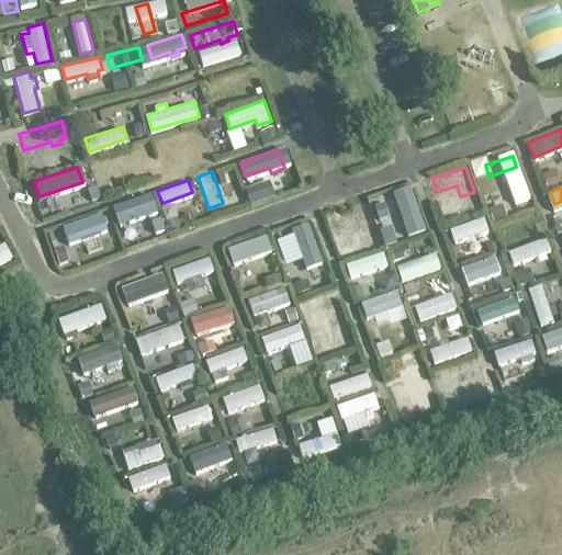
[(154,212),(147,194),(113,206),(117,218),(138,212),(141,217),(154,212)]
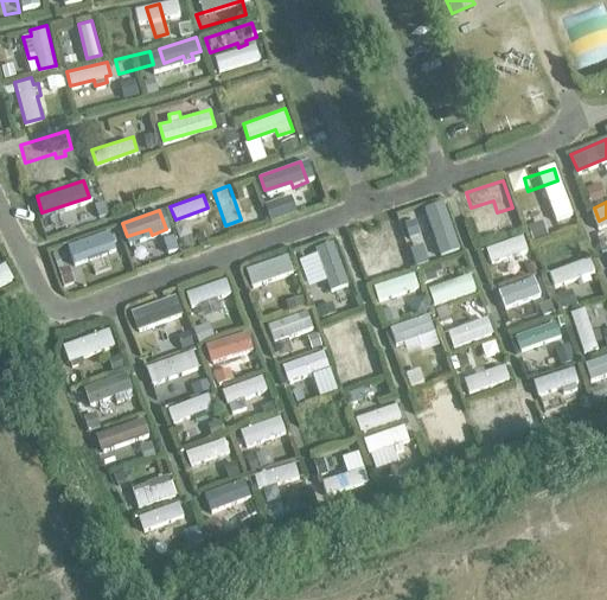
[(575,229),(570,216),(538,225),(543,238),(551,236),(554,241),(563,237),(562,233),(575,229)]
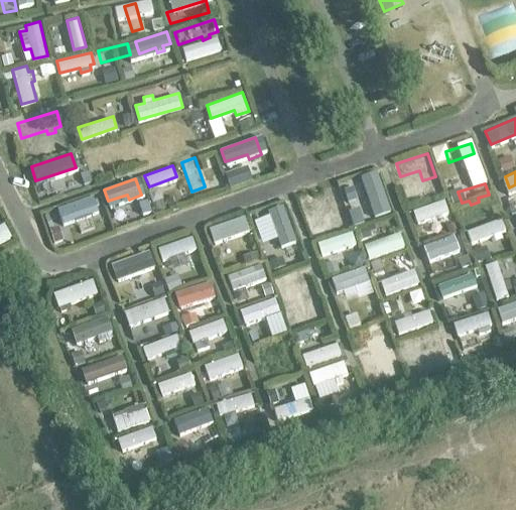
[(68,219),(100,207),(95,193),(62,205),(68,219)]
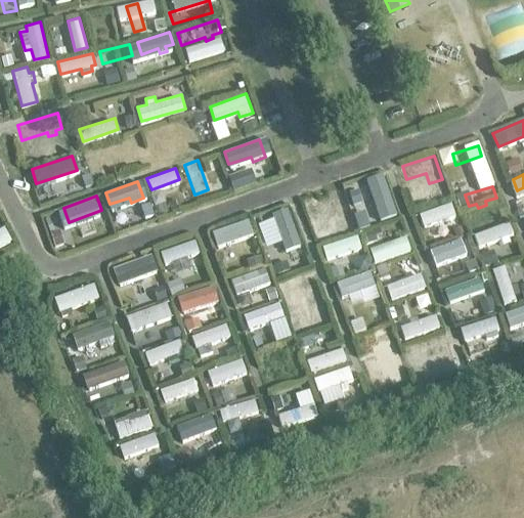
[(345,220),(338,199),(312,208),(315,218),(318,217),(321,227),(345,220)]
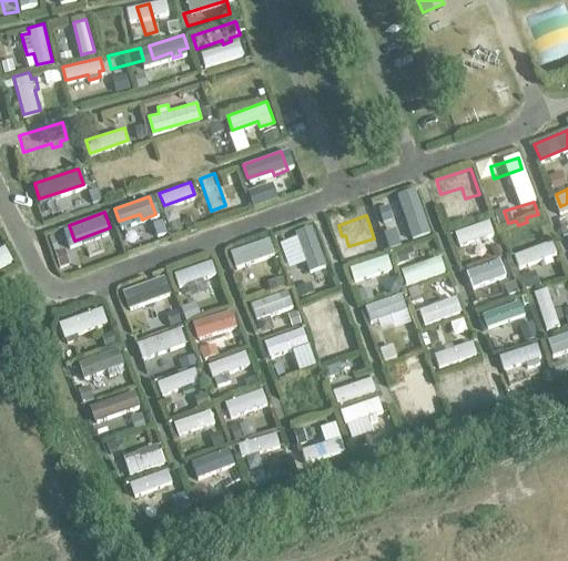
[(387,244),(427,231),(423,218),(407,224),(405,218),(382,226),(387,244)]
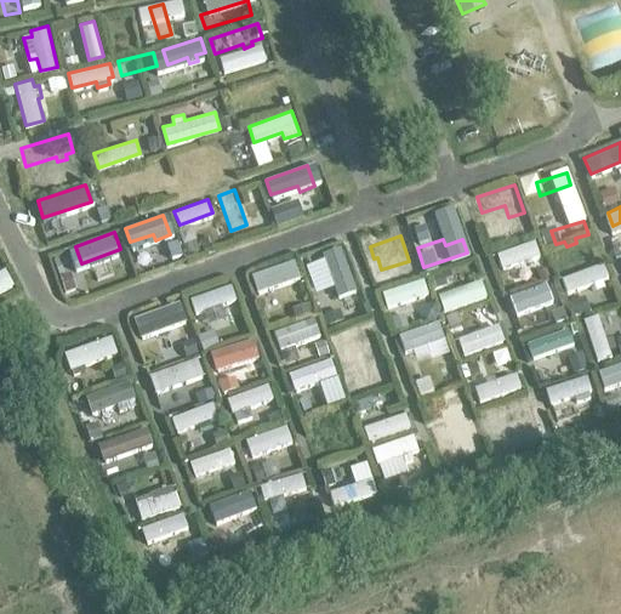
[(539,253),(534,239),(497,251),(502,266),(527,257),(528,262),(535,260),(533,255),(539,253)]
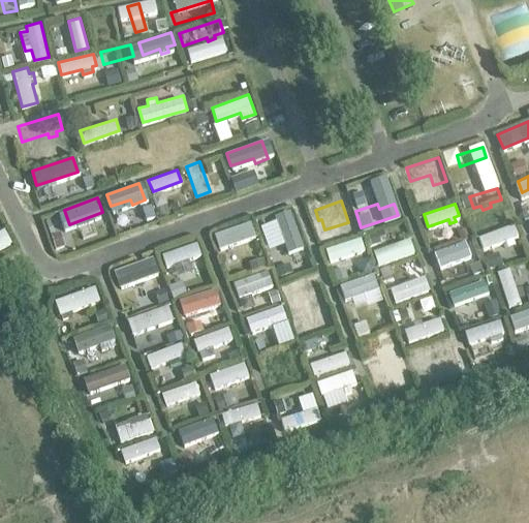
[(293,227),(289,215),(258,224),(261,237),(293,227)]
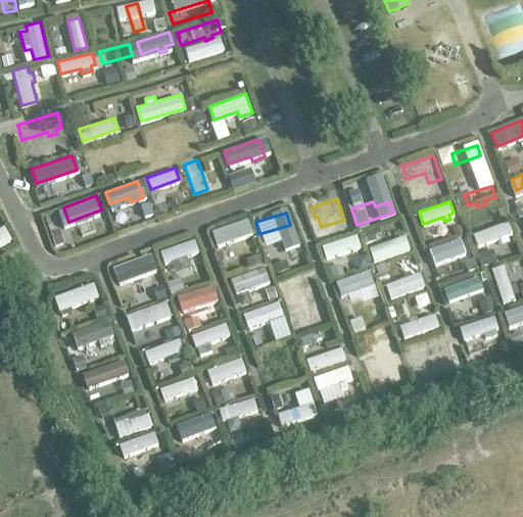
[(217,244),(252,232),(247,218),(211,230),(217,244)]
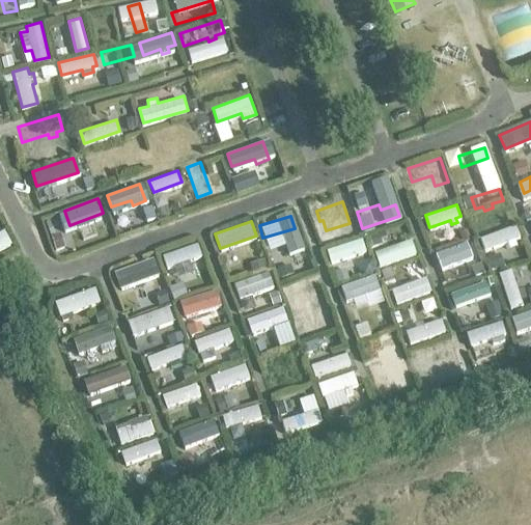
[(515,223),(480,237),(484,248),(507,240),(510,246),(516,244),(514,238),(521,236),(515,223)]
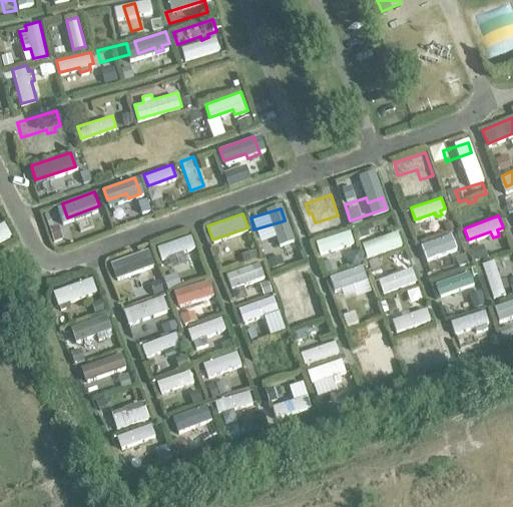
[(0,238),(11,233),(4,220),(0,222),(0,238)]
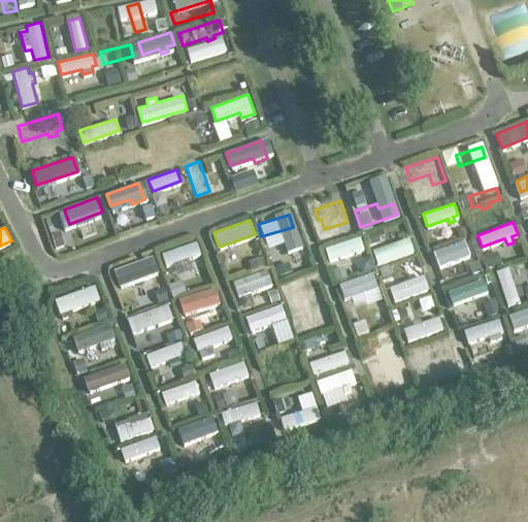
[(363,249),(359,236),(325,247),(329,259),(363,249)]
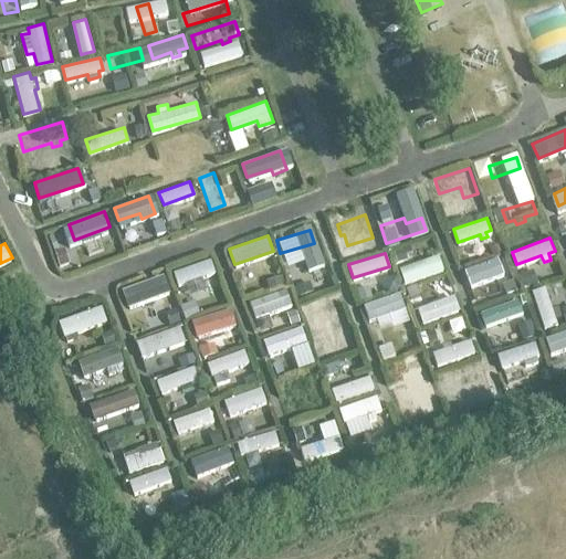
[(405,281),(443,267),(439,253),(399,266),(405,281)]
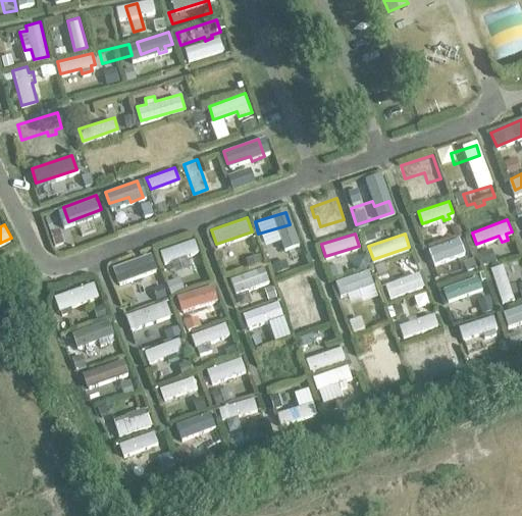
[(467,248),(463,236),(427,248),(431,260),(467,248)]
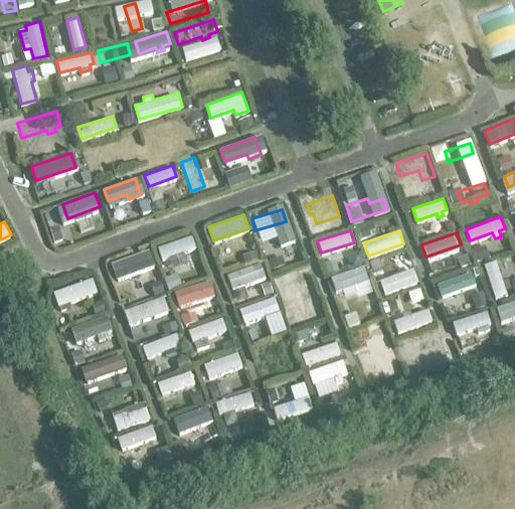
[(195,245),(191,234),(157,246),(161,258),(195,245)]
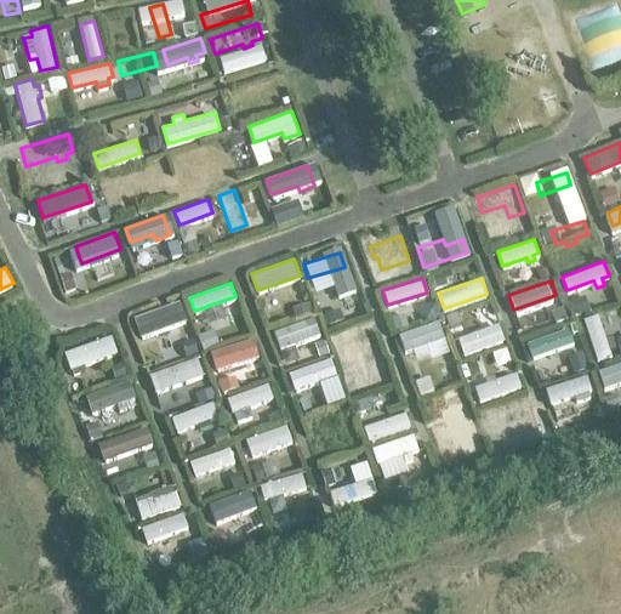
[(0,317),(23,306),(17,293),(0,300),(0,317)]
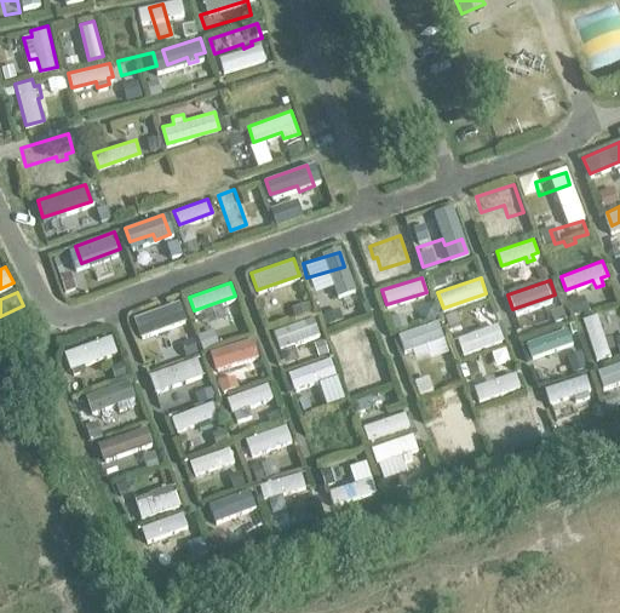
[(184,324),(178,310),(139,327),(145,341),(164,332),(166,337),(171,336),(168,330),(184,324)]
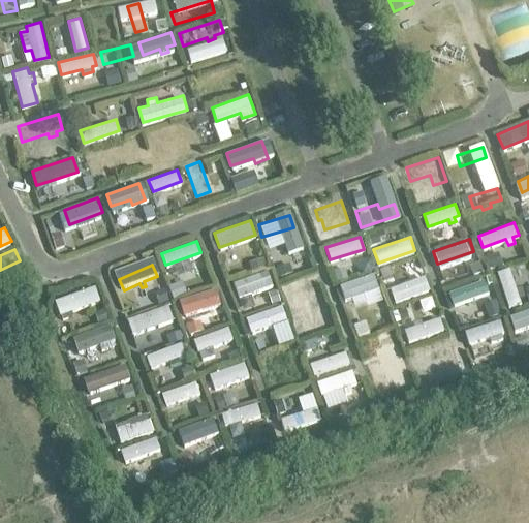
[(508,267),(497,270),(508,305),(521,301),(519,296),(525,294),(521,283),(516,285),(508,267)]
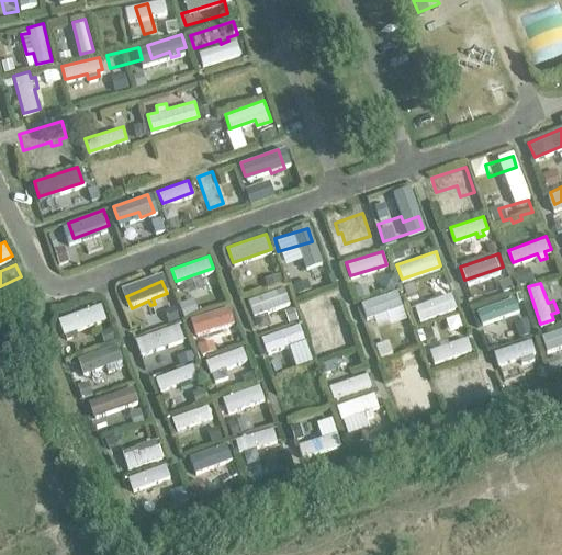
[(401,304),(396,289),(361,301),(367,317),(373,314),(375,321),(388,317),(385,309),(401,304)]
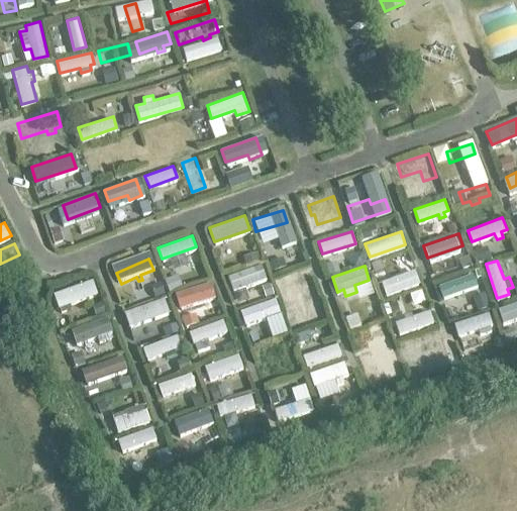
[(386,294),(420,282),(415,268),(381,280),(386,294)]
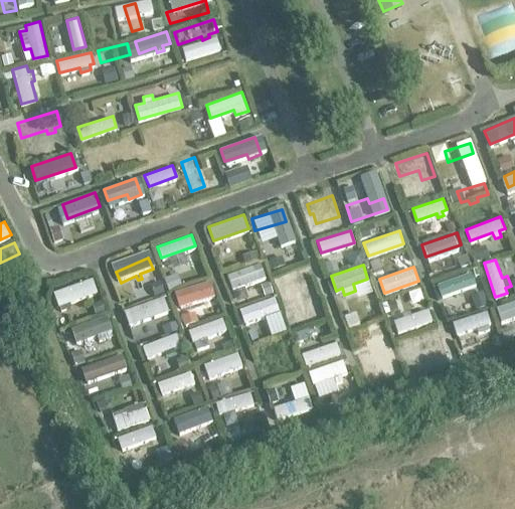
[(97,291),(92,277),(53,291),(58,305),(63,303),(64,306),(70,304),(69,301),(97,291)]
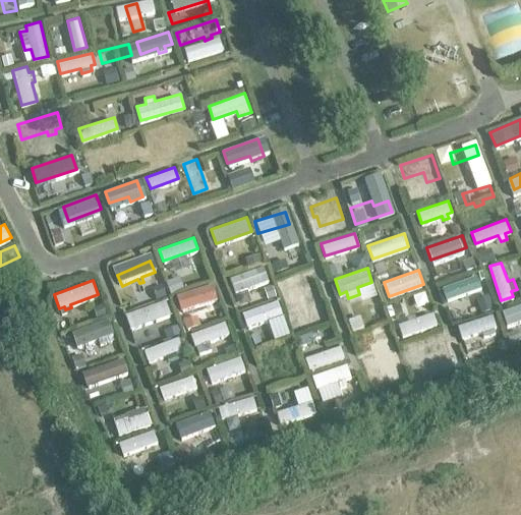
[(217,298),(212,283),(176,294),(181,309),(217,298)]
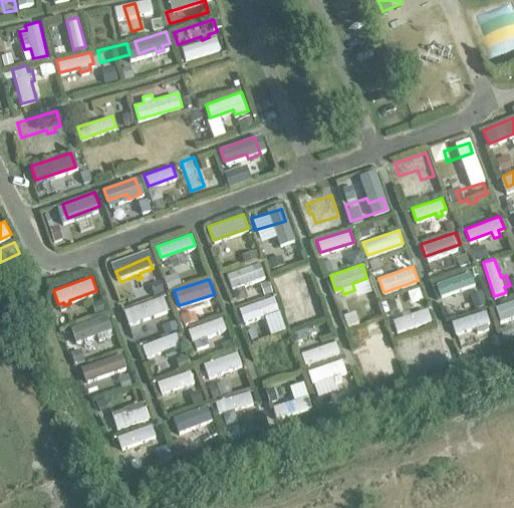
[(311,283),(283,294),(289,307),(301,302),(303,307),(312,303),(310,298),(316,295),(311,283)]
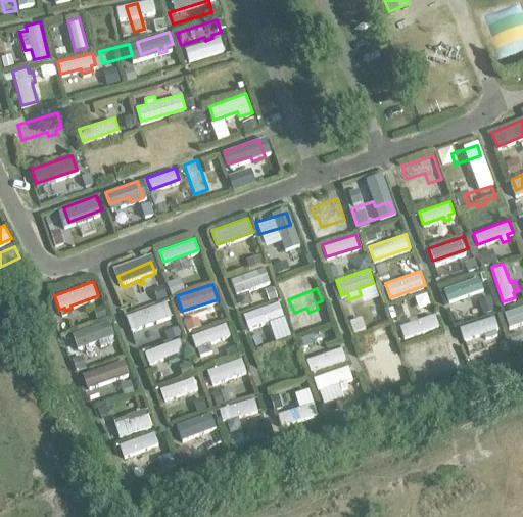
[(170,313),(164,300),(131,313),(135,325),(155,318),(156,321),(163,319),(161,315),(170,313)]
